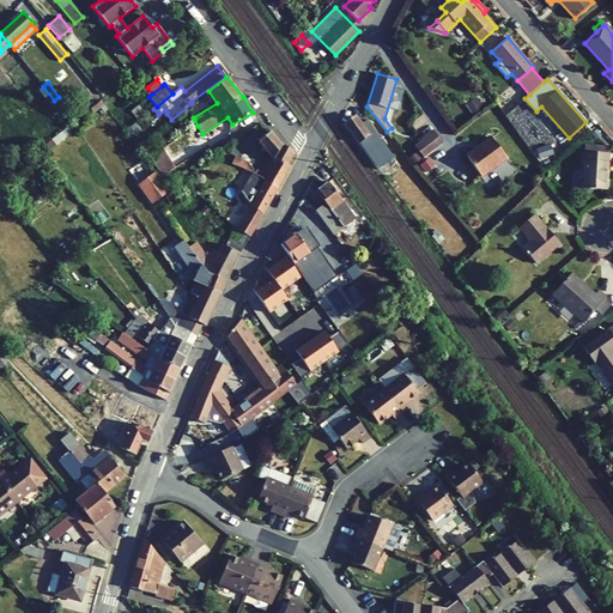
[(101,97),(96,91),(83,102),(87,108),(101,97)]
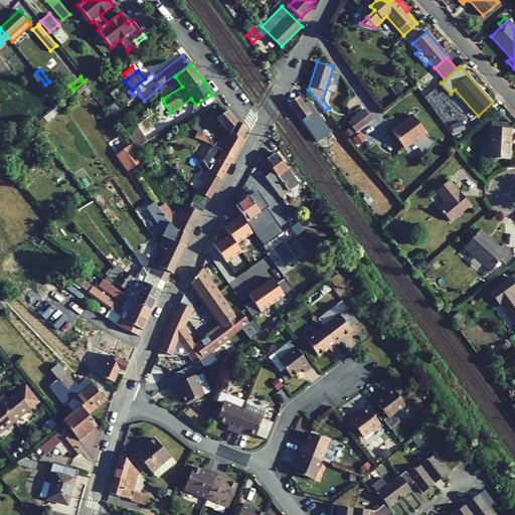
[(390,88),(396,97),(405,90),(399,81),(390,88)]
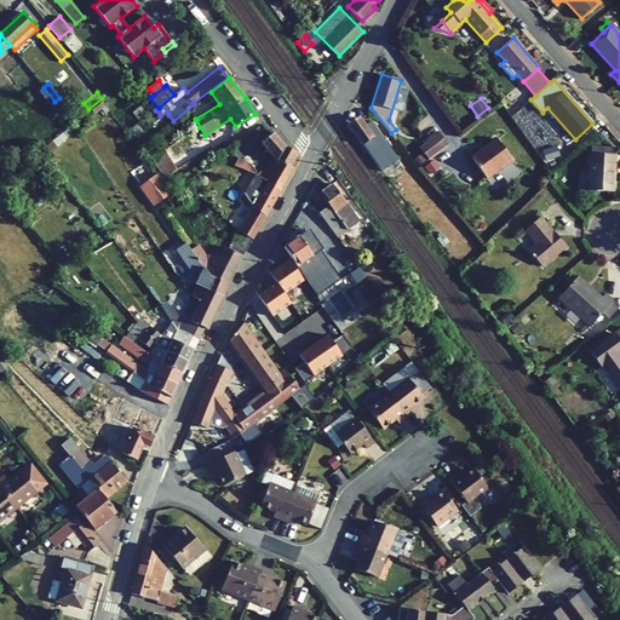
[(138,120),(147,114),(141,107),(132,113),(138,120)]
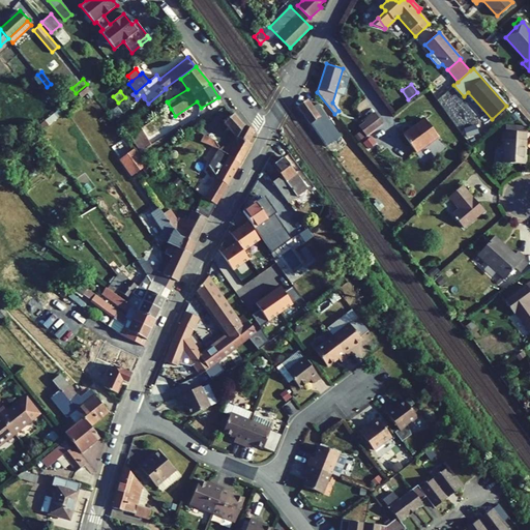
[(326,146),(341,137),(317,104),(312,108),(306,101),(298,108),(326,146)]
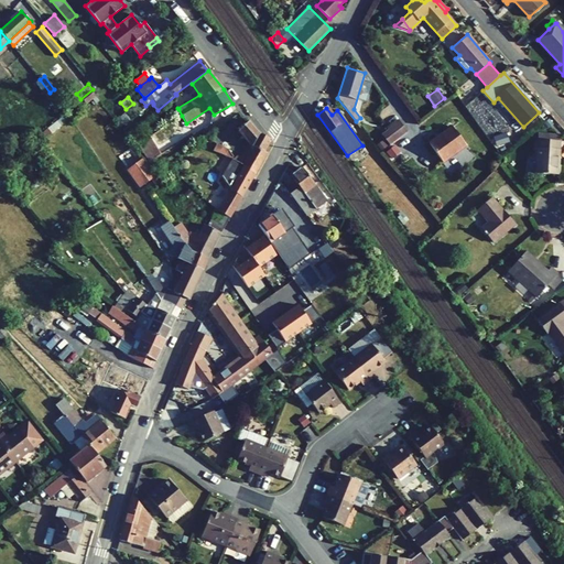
[(130,132),(136,128),(125,112),(118,117),(123,123),(126,127),(130,132)]
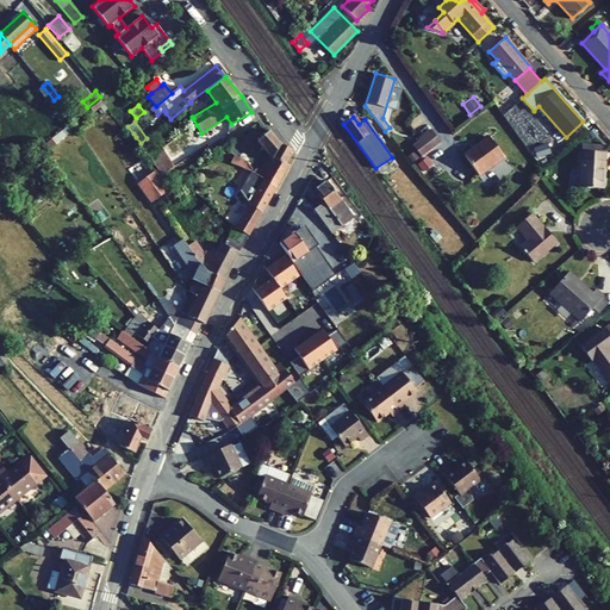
[(73,123),(44,144),(48,149),(76,128),(73,123)]
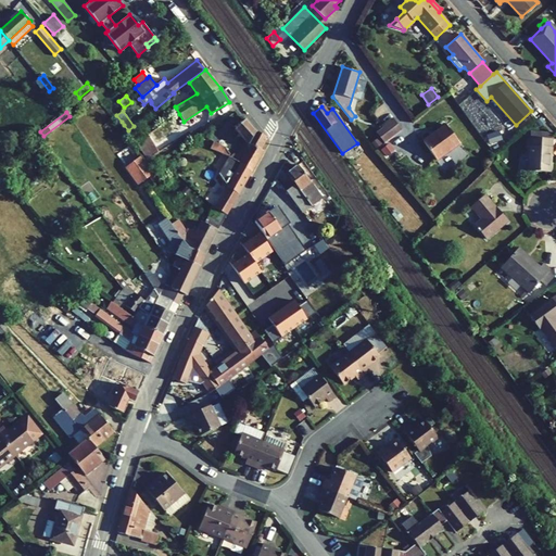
[(545,121),(542,116),(535,122),(539,126),(545,121)]
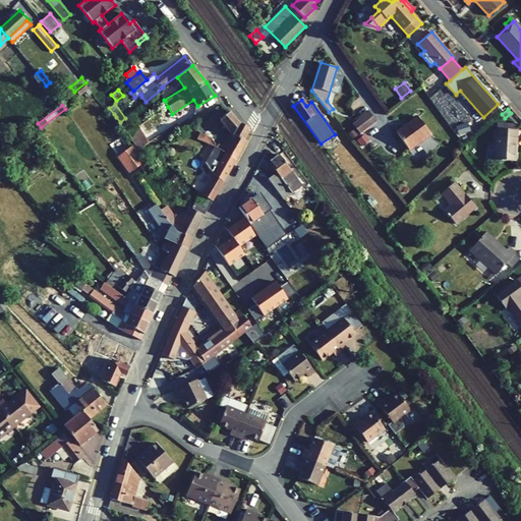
[(360,133),(377,121),(368,110),(357,118),(358,119),(361,123),(356,127),(360,133)]
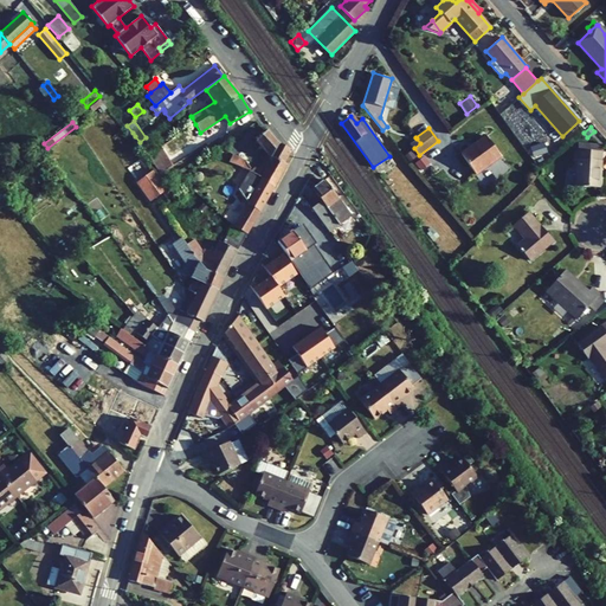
[(278,143),(268,130),(256,140),(269,154),(257,169),(255,167),(252,172),(263,178),(262,180),(274,187),(287,165),(284,163),(291,152),(289,148),(278,143)]
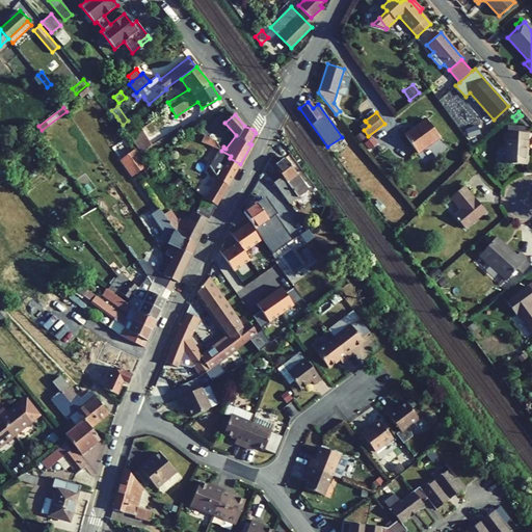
[(193,128),(197,134),(211,126),(207,120),(193,128)]
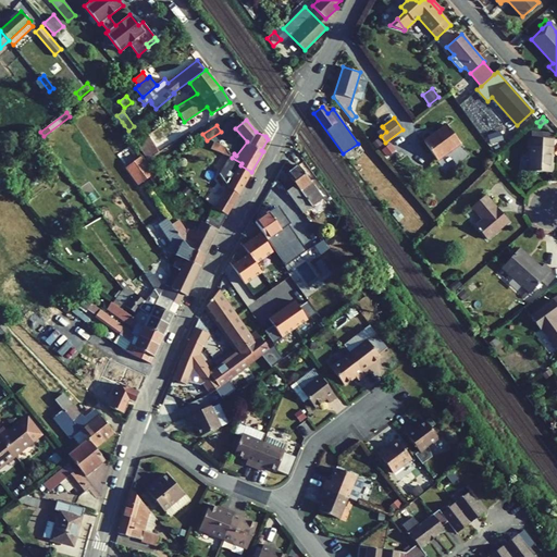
[(446,125),(423,141),(437,160),(460,144),(446,125)]
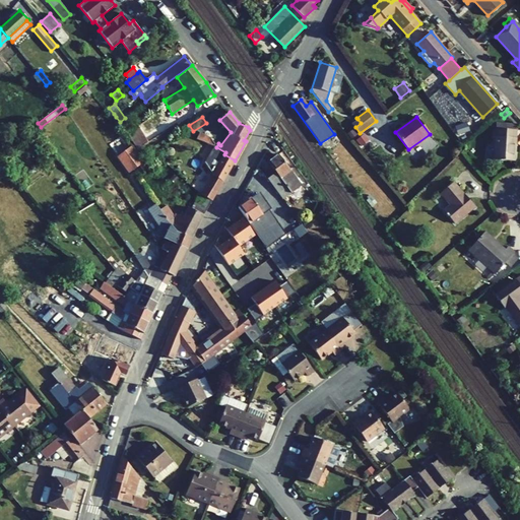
[(352,123),(355,127),(361,123),(358,119),(352,123)]
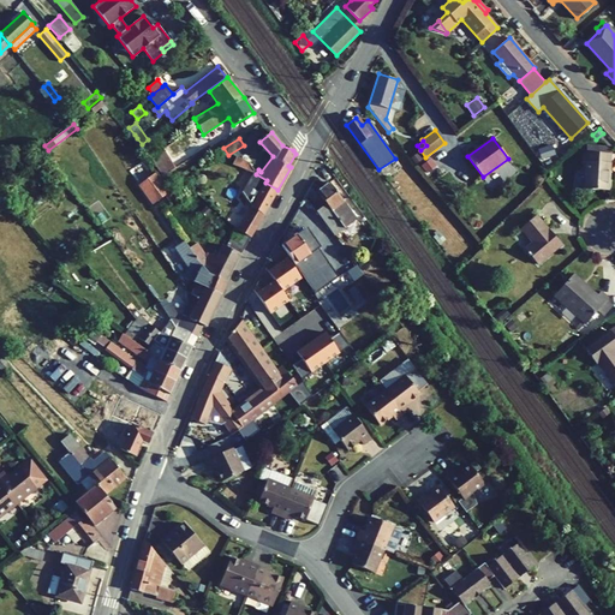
[(175,168),(163,148),(150,156),(162,175),(175,168)]
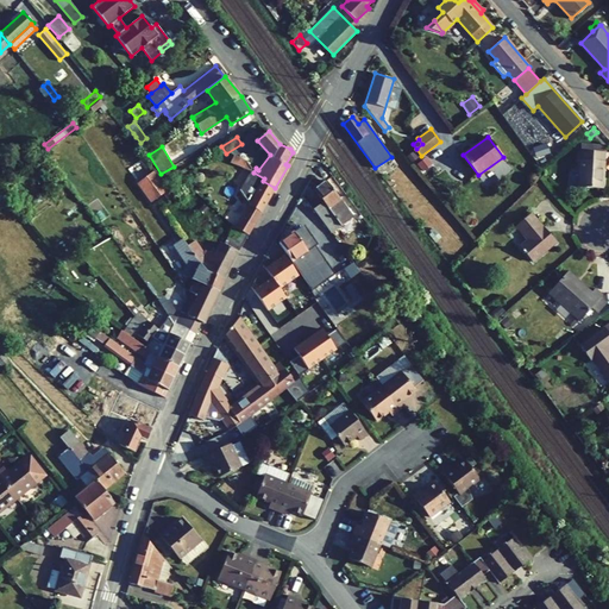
[(418,157),(414,151),(407,157),(412,163),(418,157)]
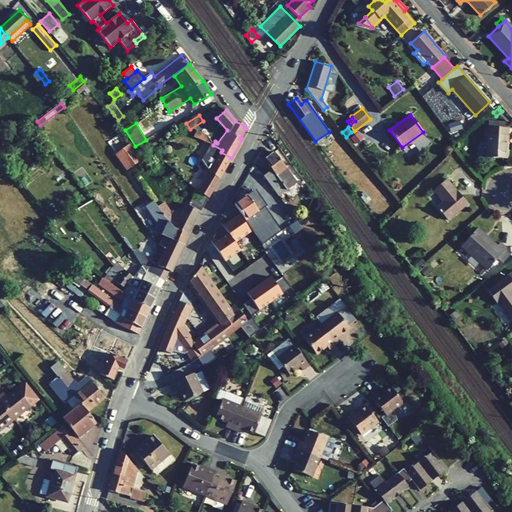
[(488,127),(486,157),(506,158),(508,128),(488,127)]
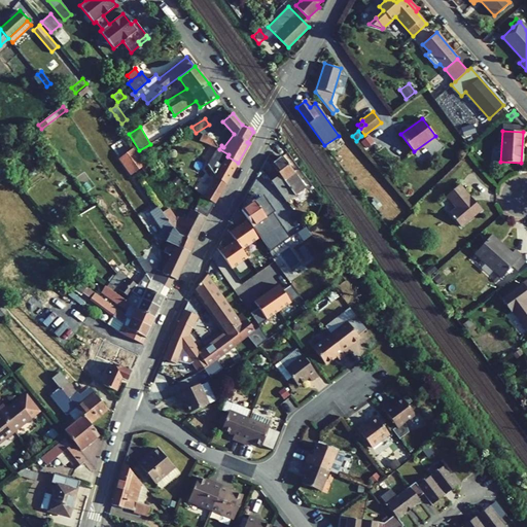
[(374,142),(369,136),(361,142),(365,147),(374,142)]
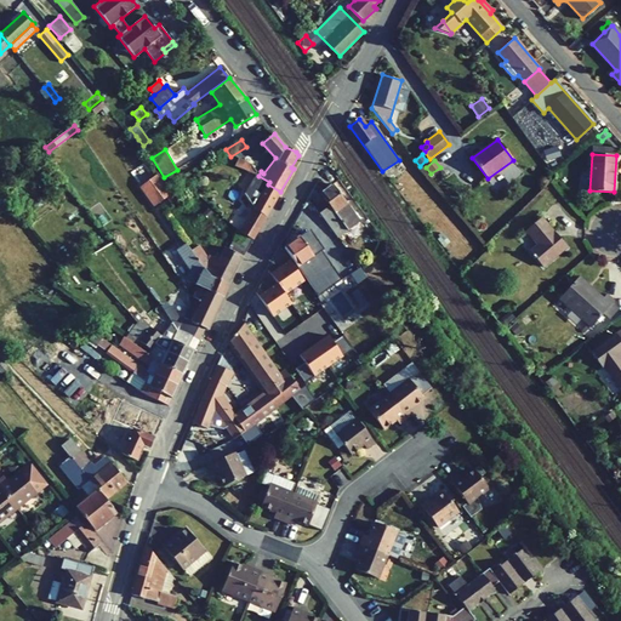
[(239,167),(255,175),(256,172),(254,169),(250,164),(246,163),(239,167)]
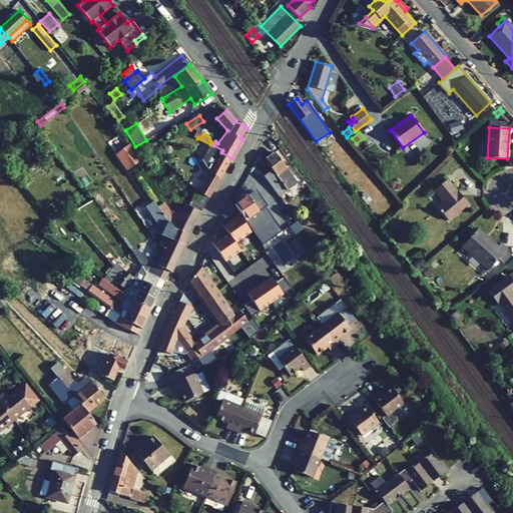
[(213,145),(210,144),(201,159),(209,172),(209,173),(216,184),(231,158),(221,152),(222,150),(213,145)]
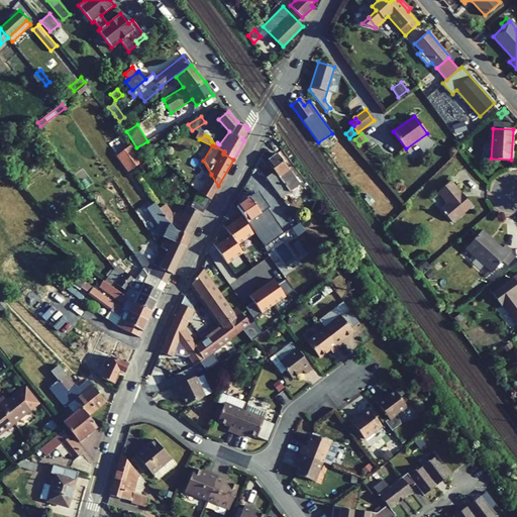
[(128,171),(141,162),(129,146),(117,156),(128,171)]
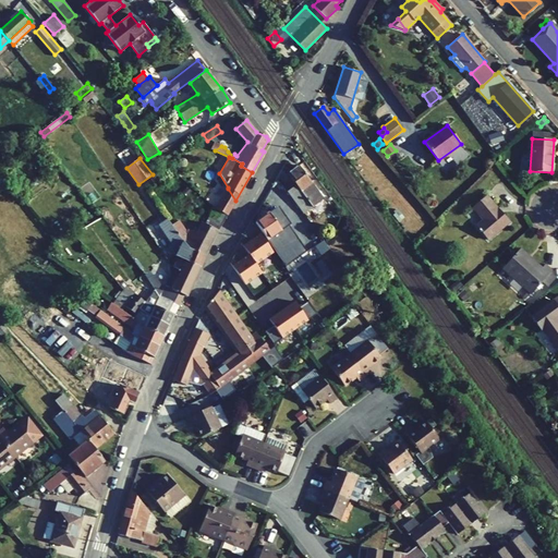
[(40,173),(45,178),(53,170),(50,166),(40,173)]
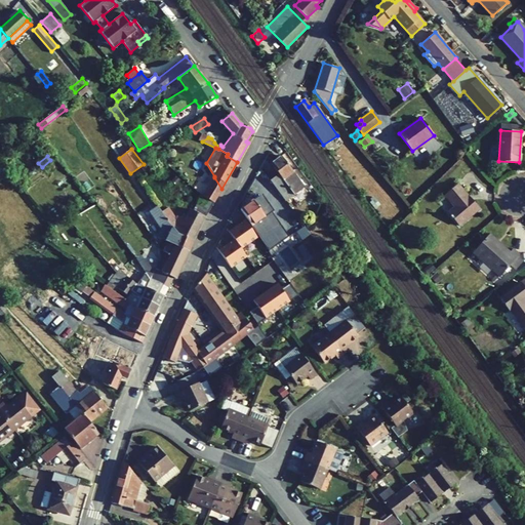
[(278,174),(293,195),(305,187),(281,156),(271,163),(278,174)]
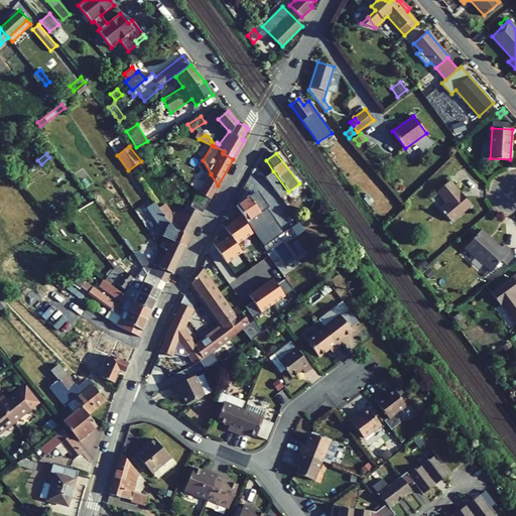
[(288,191),(273,171),(265,177),(280,198),(288,191)]
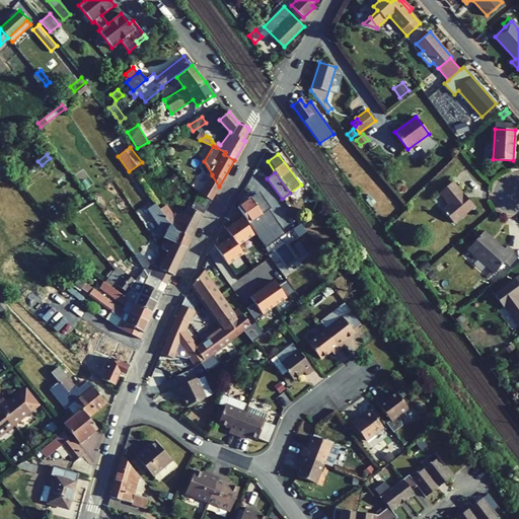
[(178,177),(173,173),(169,178),(173,182),(178,177)]
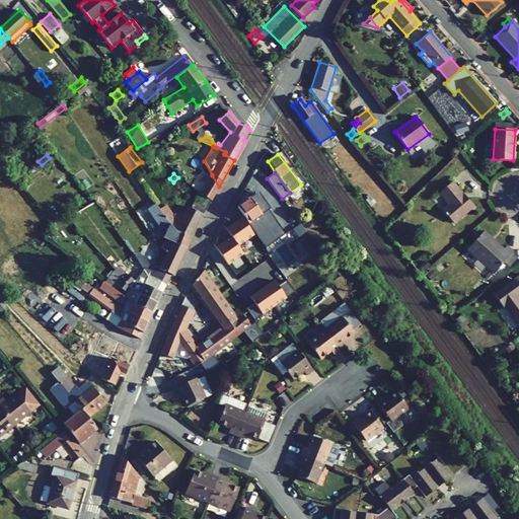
[(212,200),(219,187),(212,175),(201,194),(212,200)]
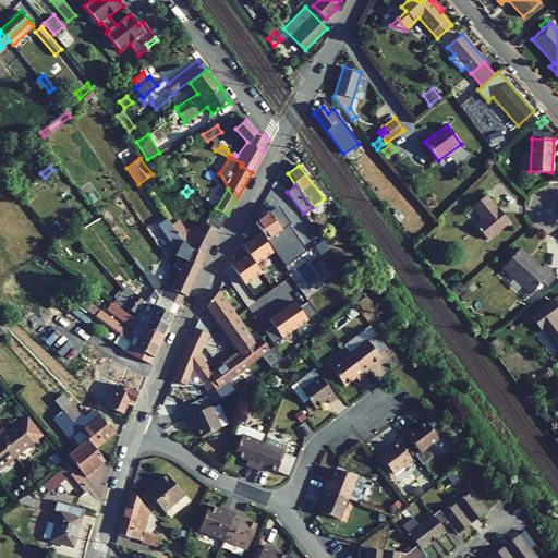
[(488,240),(509,222),(500,213),(499,214),(496,211),(498,209),(486,196),(473,207),(484,220),(476,226),(488,240)]
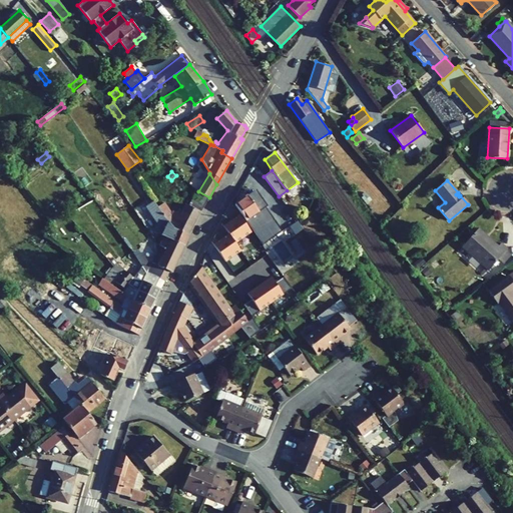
[(200,211),(209,197),(198,191),(196,190),(188,205),(185,204),(180,214),(175,212),(173,216),(164,202),(157,206),(173,228),(188,235),(200,211)]
